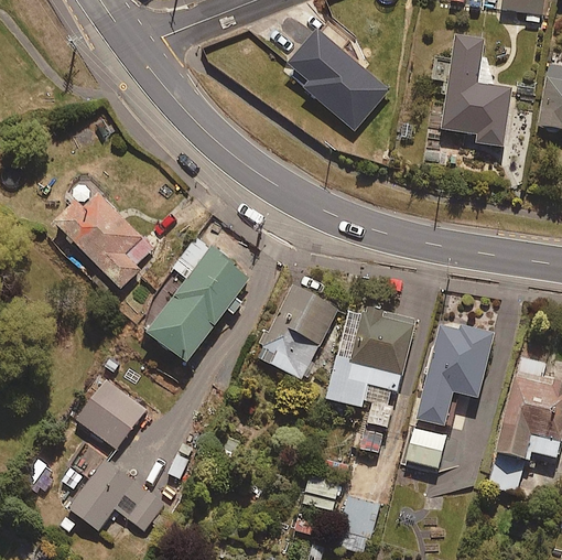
[(500,0),(499,7),(527,11),(526,20),(540,22),(542,0),(500,0)]
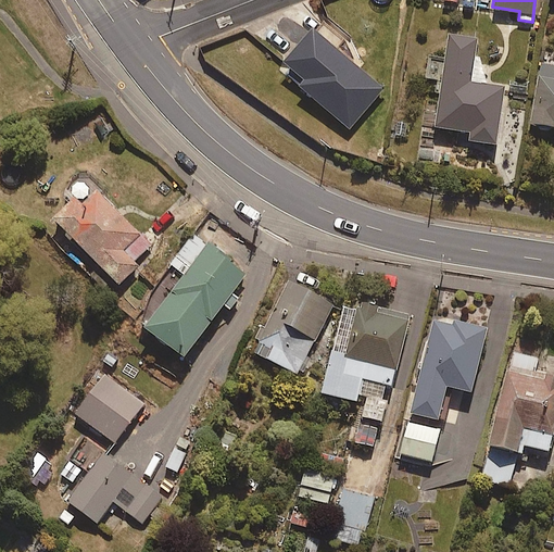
[(350,126),(382,88),(314,29),(281,69),(350,126)]
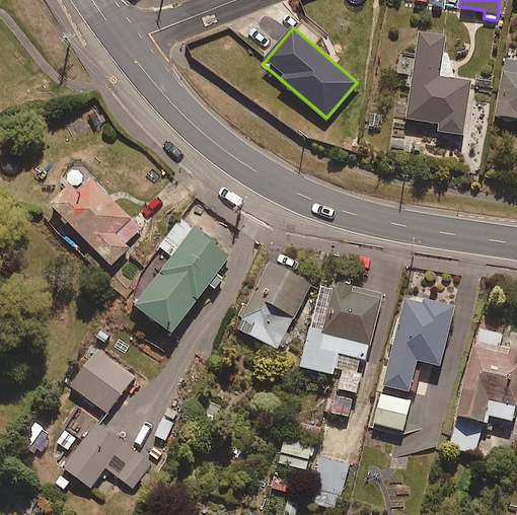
[(440,76),(445,35),(418,32),(407,119),(439,123),(438,131),(463,135),(470,80),(440,76)]
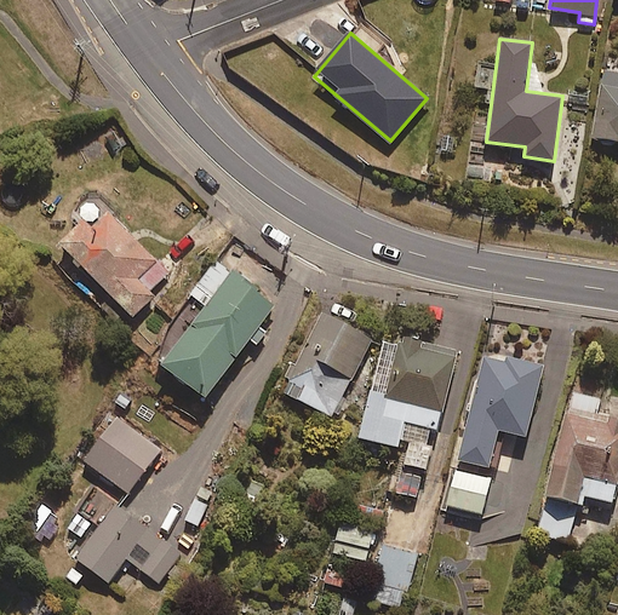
[(617,73),(602,72),(594,138),(617,141),(617,73)]
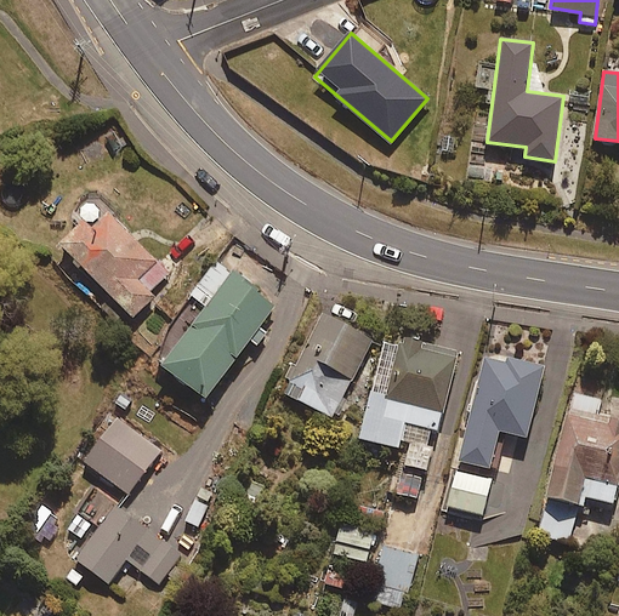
[(168,271),(108,212),(94,226),(86,218),(61,244),(132,317),(154,295),(148,289),(168,271)]
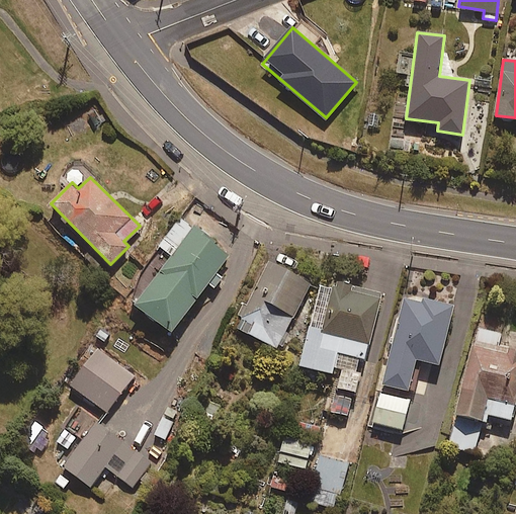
[(217,272),(230,255),(177,217),(156,245),(171,256),(135,305),(172,332),(208,283),(213,287),(222,276),(217,272)]
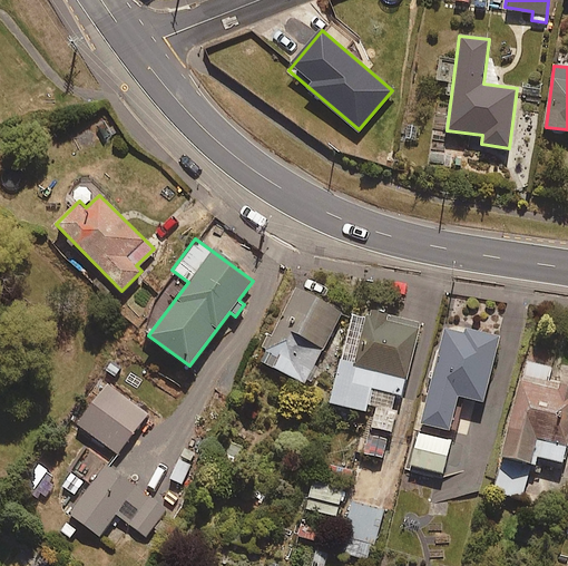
[(303,383),(342,312),(294,286),(256,358),(303,383)]
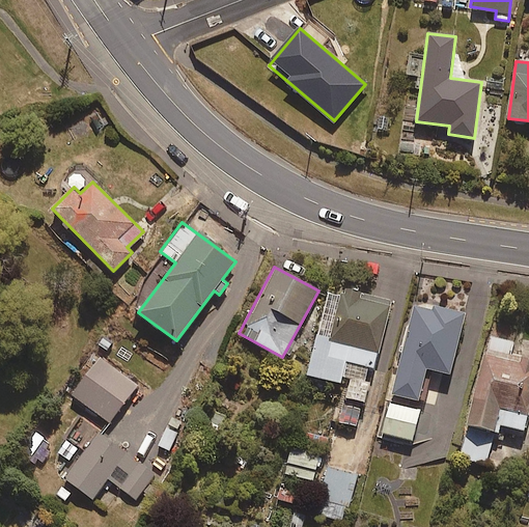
[(370,383),(392,300),(342,287),(334,321),(322,317),(306,375),(340,383),(342,376),(370,383)]
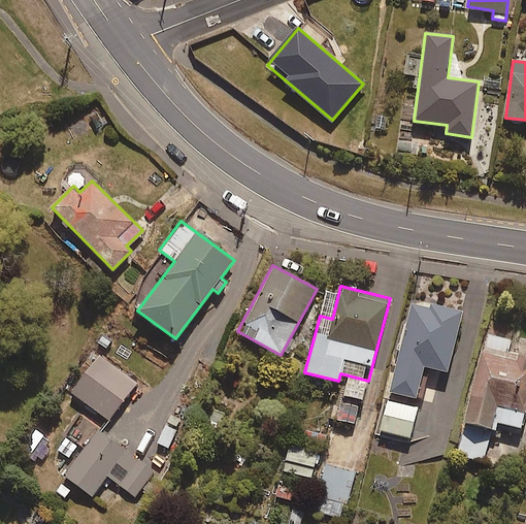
[(448,372),(462,313),(412,301),(390,391),(418,397),(425,366),(448,372)]
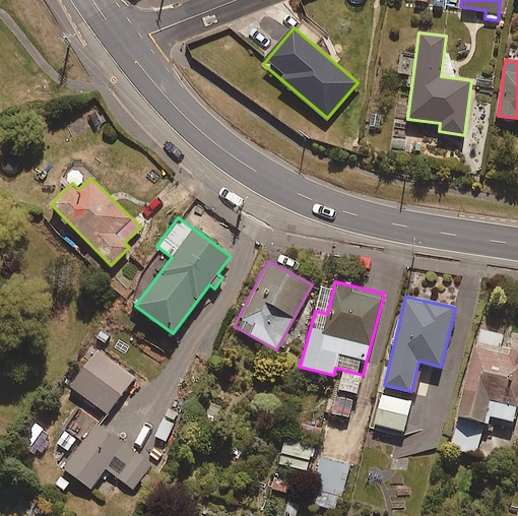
[(517,410),(517,349),(500,345),(504,330),(478,324),(456,416),(449,446),(476,453),(483,424),(488,425),(490,416),(515,423),(517,410)]
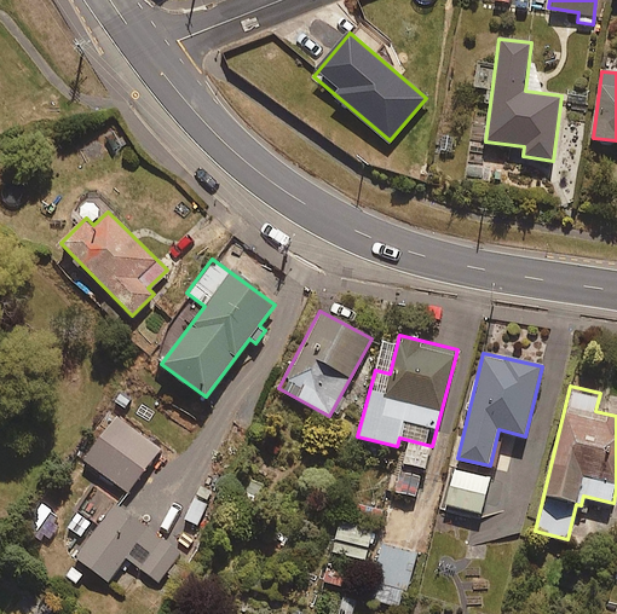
[(127,491),(160,447),(116,415),(84,459),(127,491)]
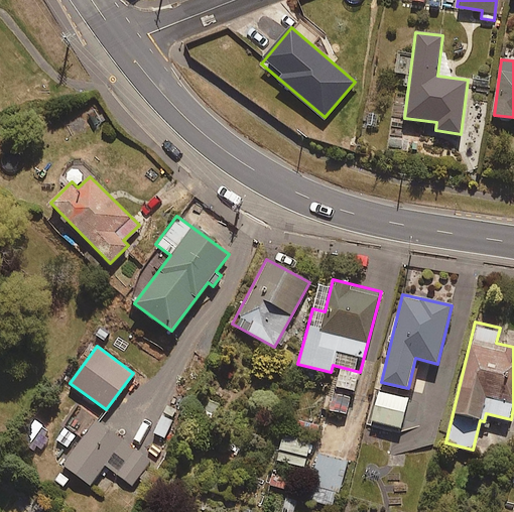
[(401,426),(408,396),(377,389),(370,419),(401,426)]
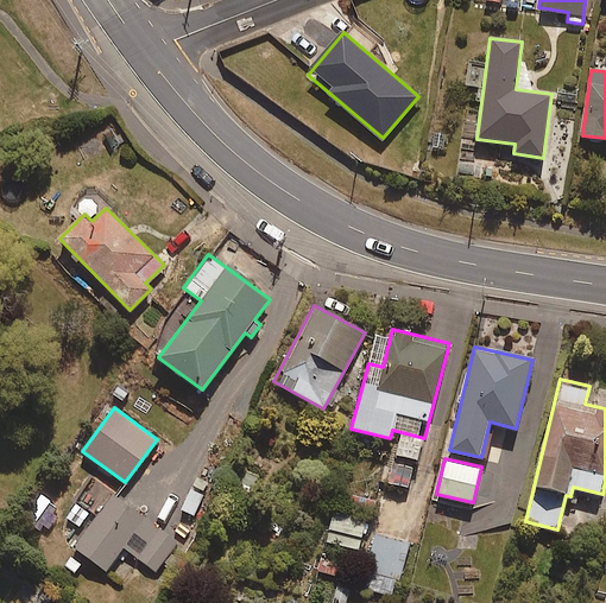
[(408,484),(411,464),(393,461),(391,482),(408,484)]
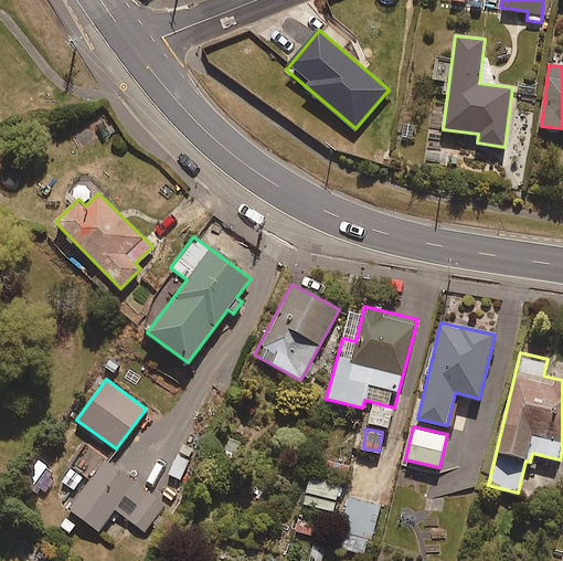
[(233,457),(240,441),(222,433),(215,450),(233,457)]
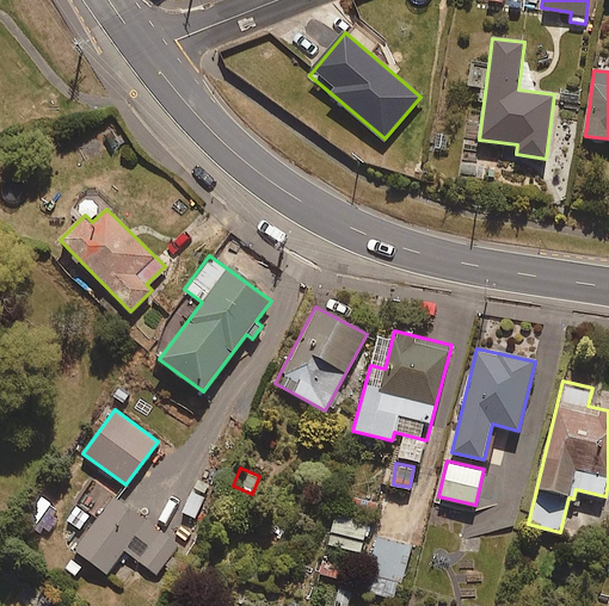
[(195,515),(210,482),(195,476),(179,508),(195,515)]
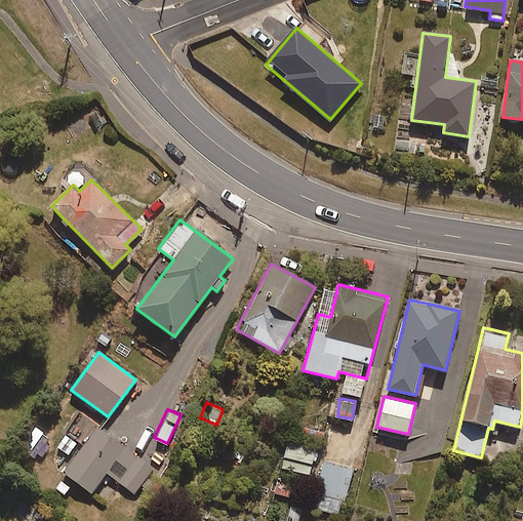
[(132,491),(151,466),(96,427),(64,473),(91,492),(106,472),(132,491)]
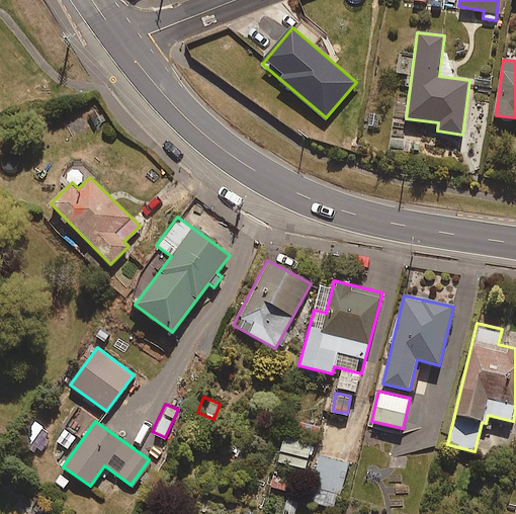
[(305,467),(311,444),(283,437),(277,461),(305,467)]
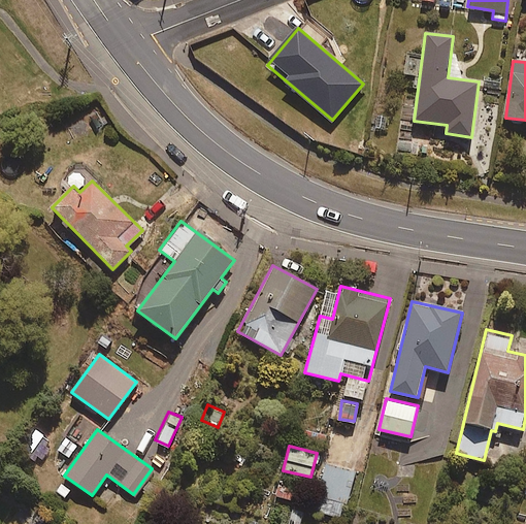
[(343,517),(354,468),(323,462),(313,510),(343,517)]
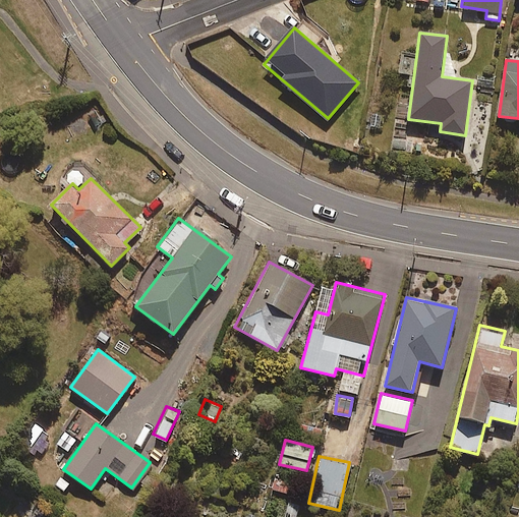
[(295,516),(299,503),(286,500),(280,516),(295,516)]
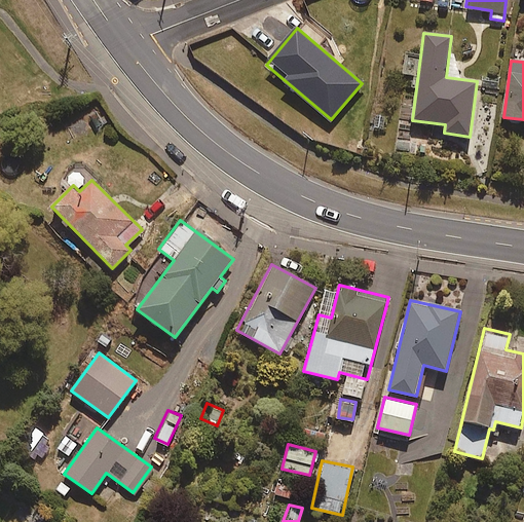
All buildings are outlined.
